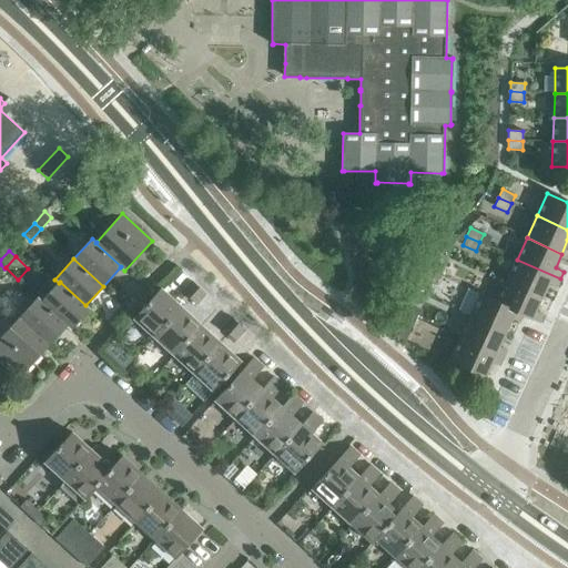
[(517,260),(507,281),(541,297),(548,283),(556,286),(560,279),(517,260)]
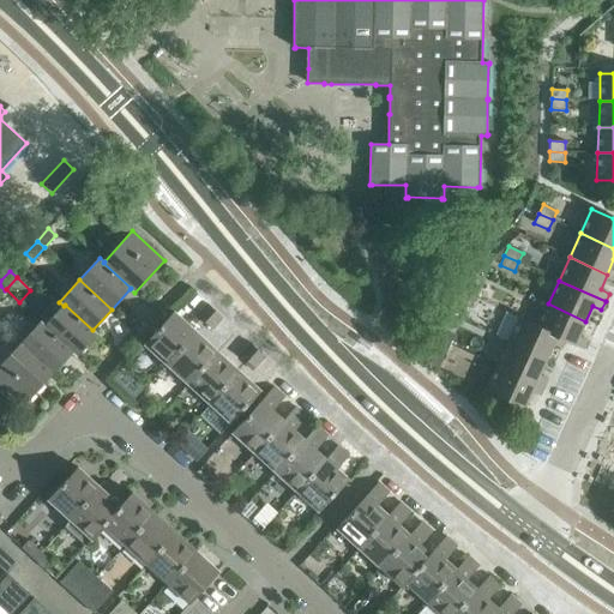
[(465,283),(462,292),(476,298),(480,290),(465,283)]
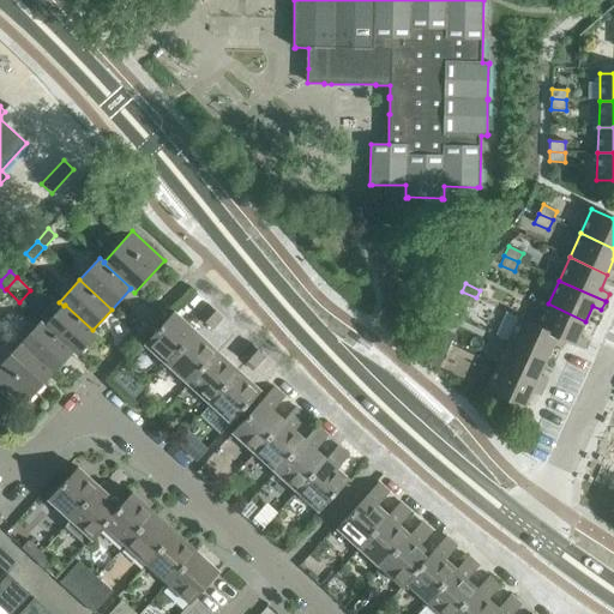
[(476,298),(462,292),(457,302),(471,308),(476,298)]
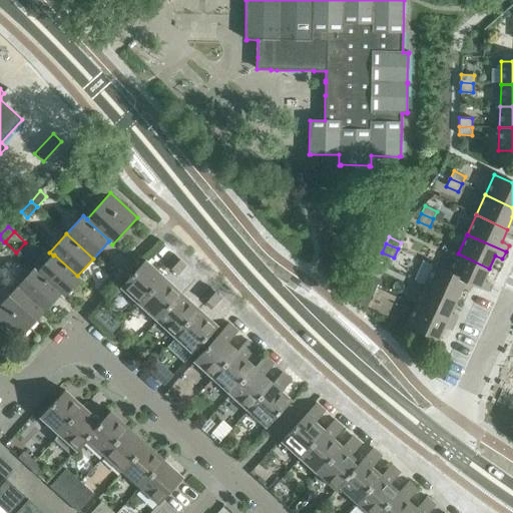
[(458,253),(449,273),(448,275),(472,286),(480,289),(487,292),(491,285),(484,281),(489,269),(458,253)]
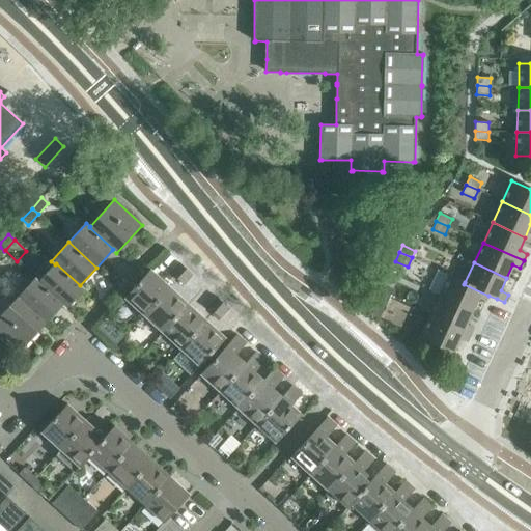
[(56,263),(55,264),(39,281),(38,282),(62,304),(62,305),(65,308),(84,288),(80,285),(56,263)]
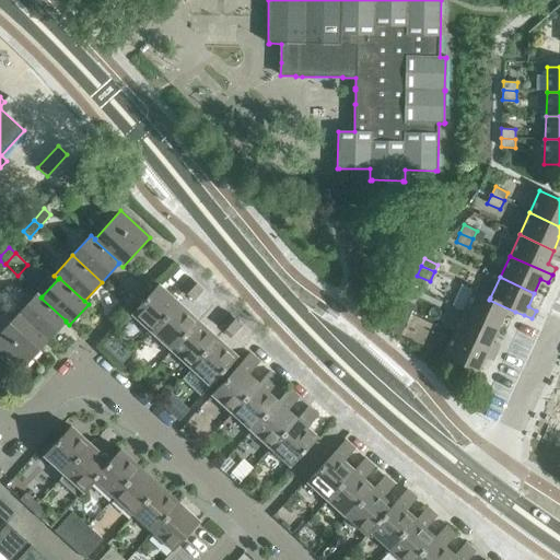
[(196,283),(189,278),(179,288),(187,294),(196,283)]
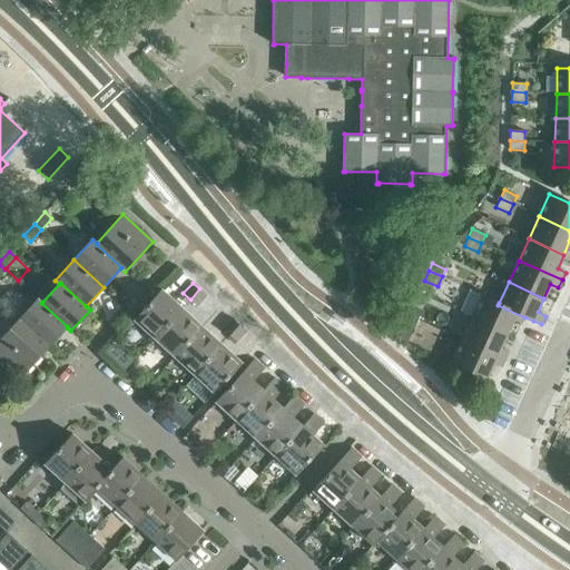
[(197,306),(207,295),(199,288),(190,300),(197,306)]
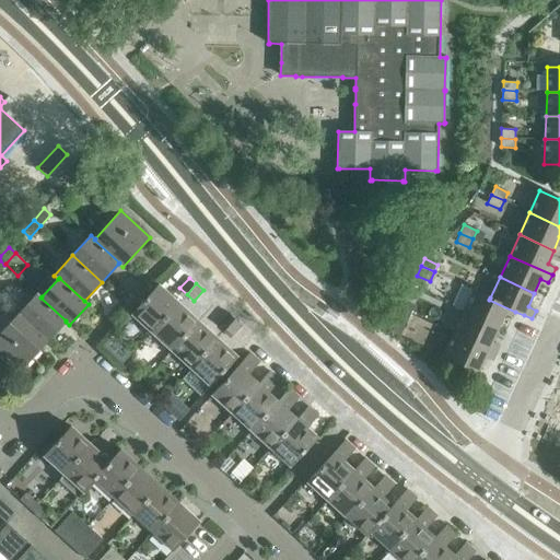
[(178,303),(159,284),(131,314),(152,333),(178,303)]
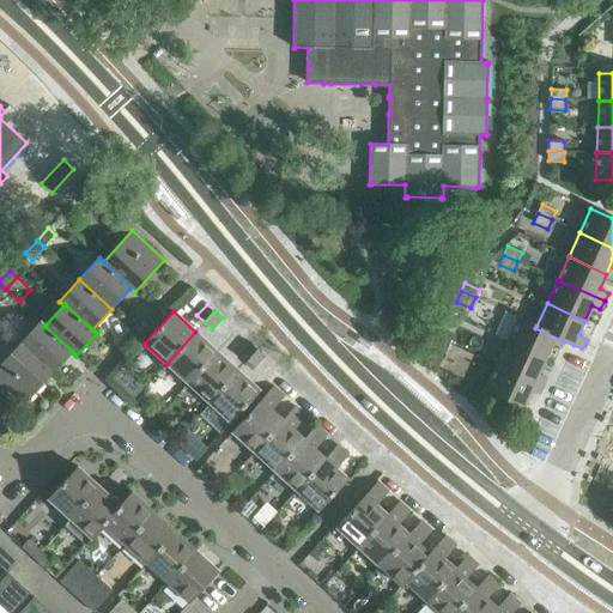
[(519,317),(507,341),(545,359),(552,344),(560,349),(564,341),(535,328),(536,326),(519,317)]
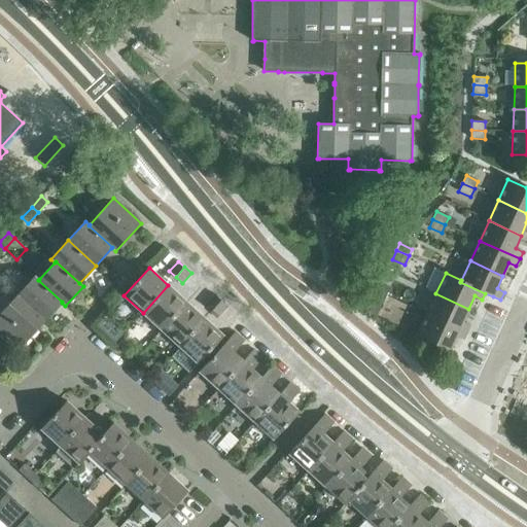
[(38,280),(39,279),(35,276),(19,294),(46,319),(62,303),(62,302),(38,280)]
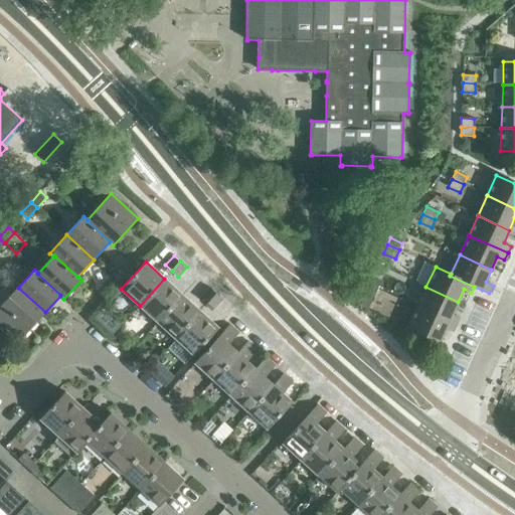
[(369,276),(365,285),(377,290),(381,281),(369,276)]
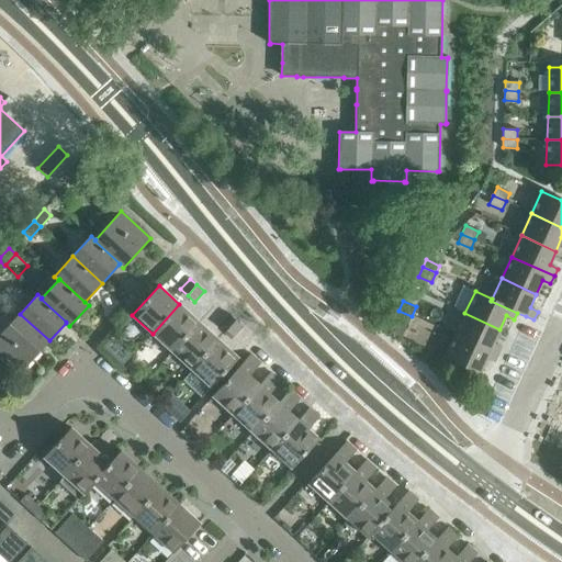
[(199,322),(179,304),(153,334),(171,351),(199,322)]
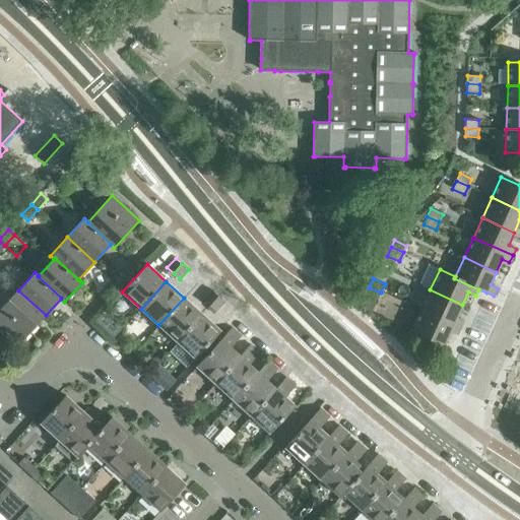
[(381,293),(369,287),(366,295),(378,300),(381,293)]
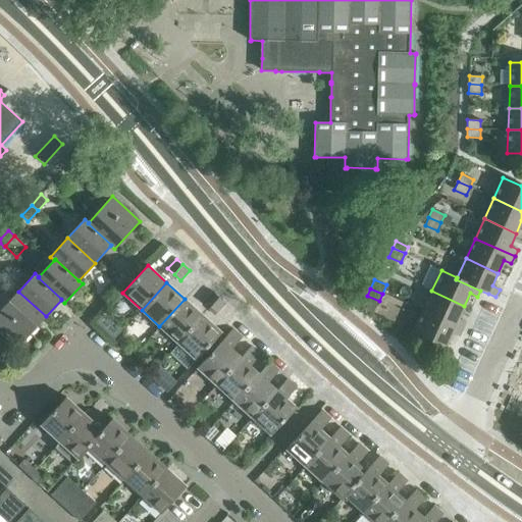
[(431,291),(422,311),(462,329),(466,322),(458,319),(464,306),(431,291)]
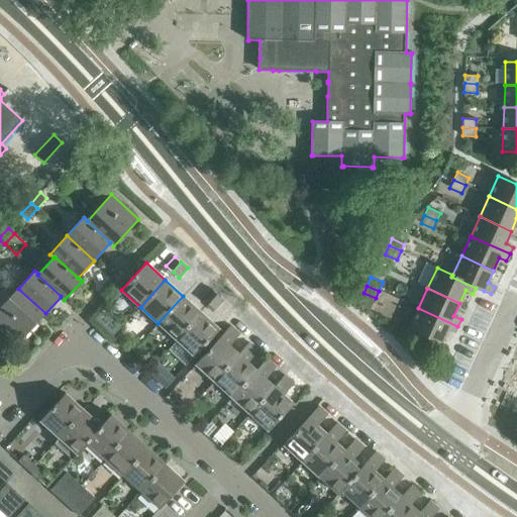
[(45,313),(18,289),(0,308),(0,322),(20,340),(45,313)]
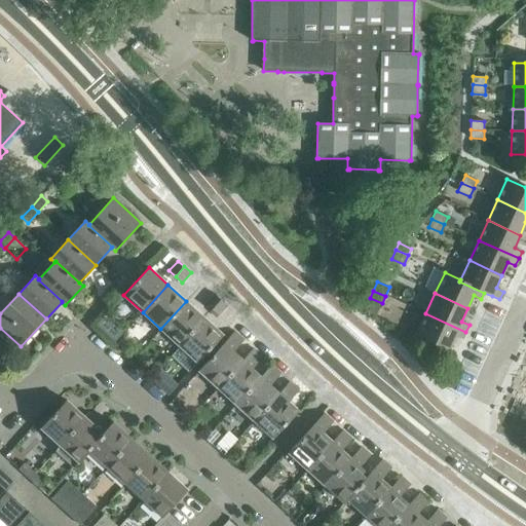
[(221,300),(214,294),(205,303),(212,309),(221,300)]
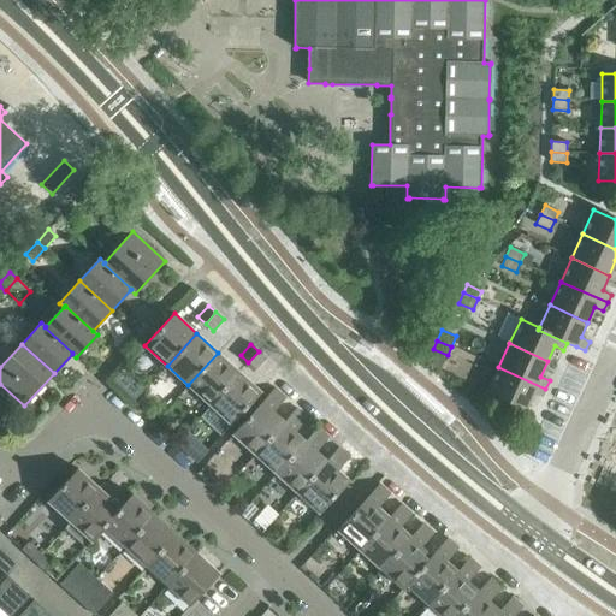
[(255,369),(266,359),(259,351),(248,362),(255,369)]
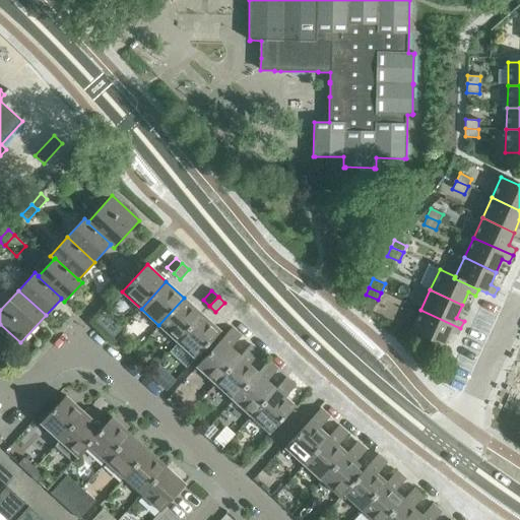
[(202,314),(184,298),(158,325),(177,341),(202,314)]
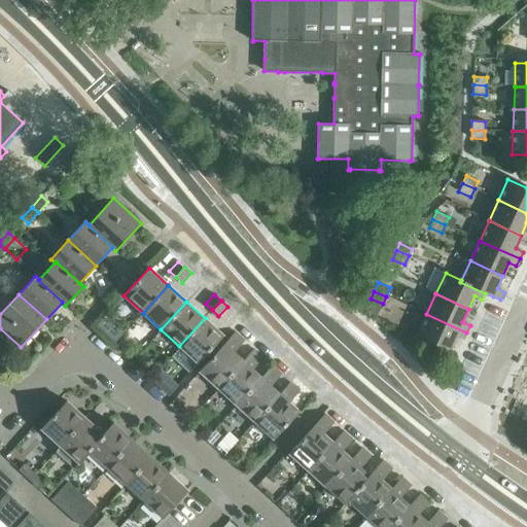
[(466,332),(426,314),(417,336),(450,350),(456,337),(463,340),(466,332)]
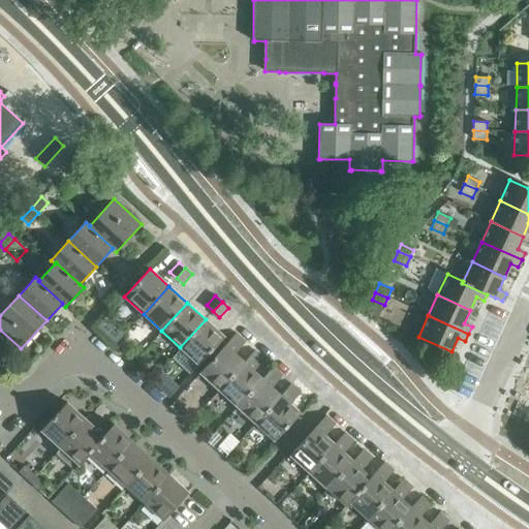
[(105,318),(98,325),(116,342),(123,335),(105,318)]
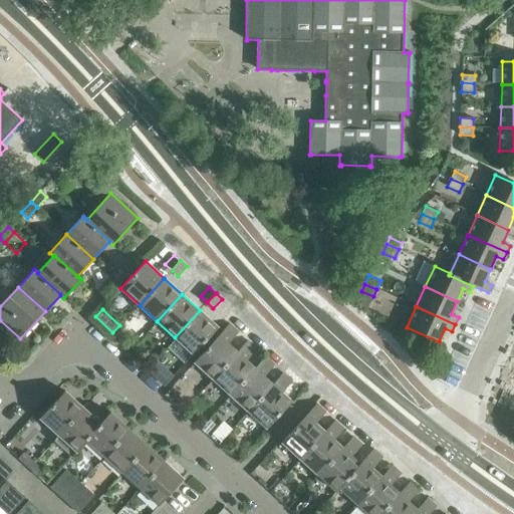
[(218,327),(200,310),(175,337),(194,354),(218,327)]
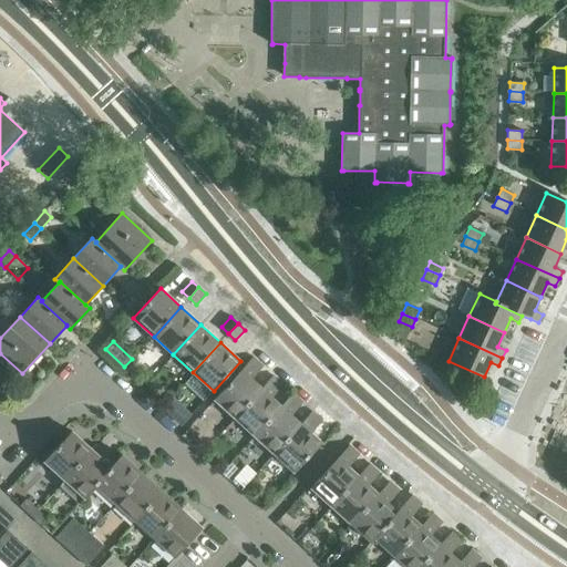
[(263,367),(253,358),(215,400),(235,419),(261,389),(251,379),(263,367)]
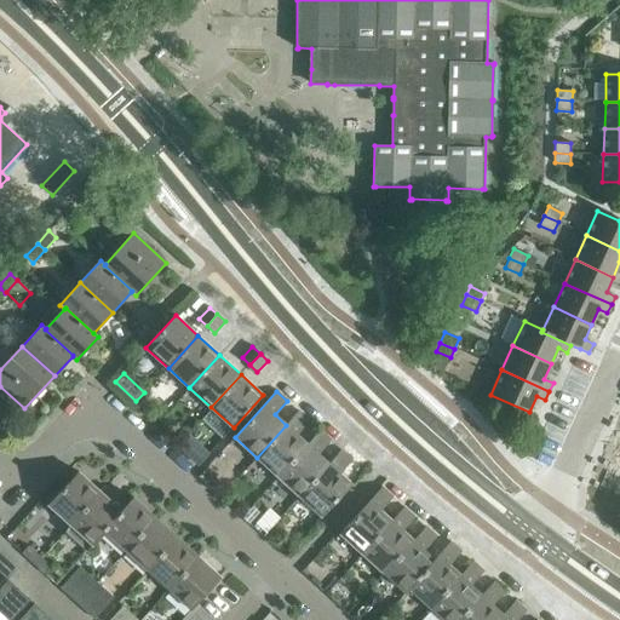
[(298,412),(286,425),(257,458),(279,477),(308,445),(297,435),(309,422),(298,412)]
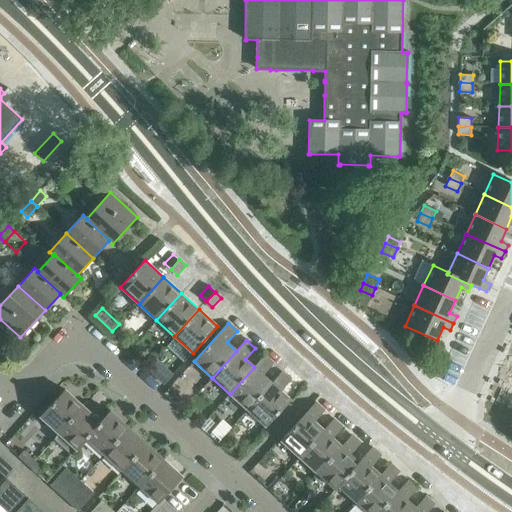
[(273,364),(264,356),(254,367),(230,394),(247,410),(272,383),(263,375),(273,364)]
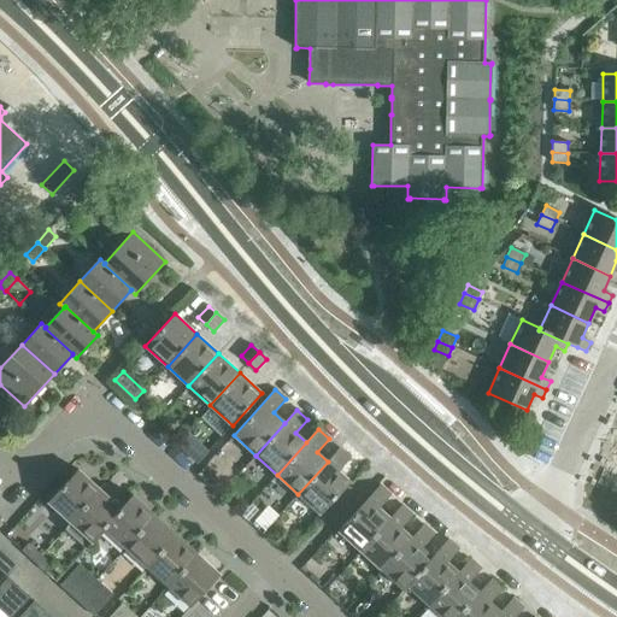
[(191,435),(180,446),(198,463),(207,451),(191,435)]
